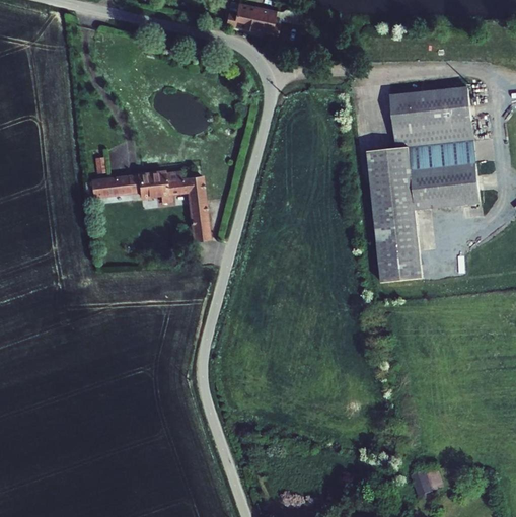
[(233,13),(235,2),(228,1),(225,11),(233,13)]
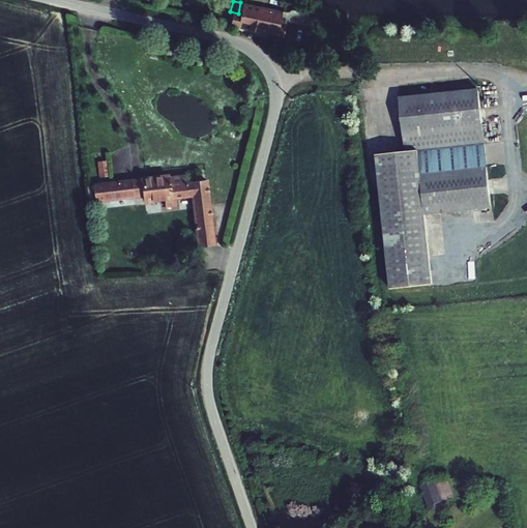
[(238,13),(230,11),(227,25),(274,36),(274,35),(281,36),(284,24),(277,23),(281,10),(241,2),(240,2),(238,13)]
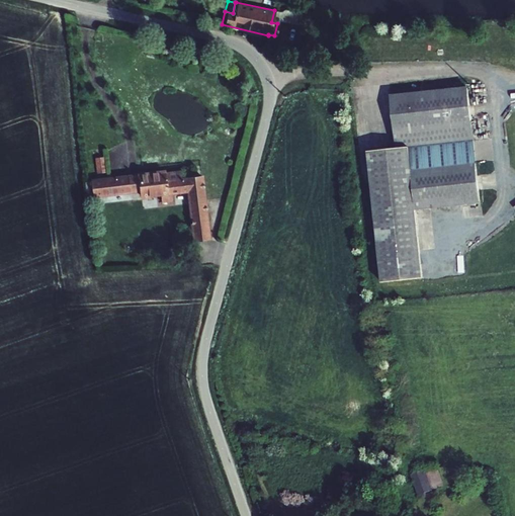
[(377,283),(419,279),(413,210),(478,203),(464,86),(388,94),(394,147),(365,150),(377,283)]
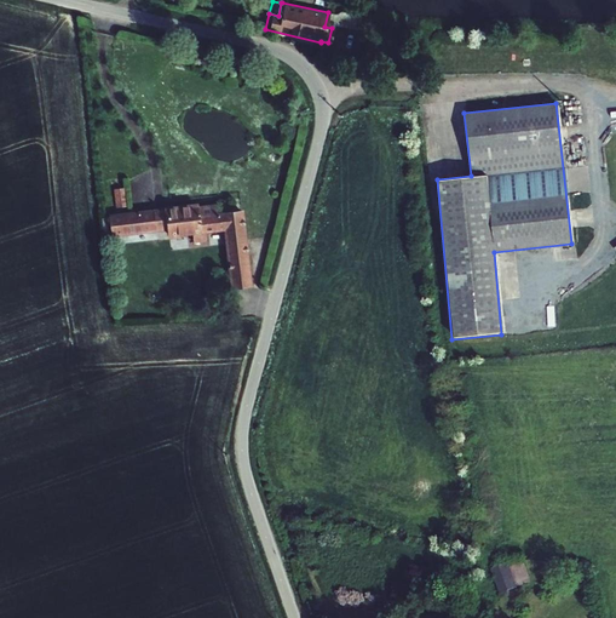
[(122,187),(110,188),(113,206),(124,205),(122,187)]
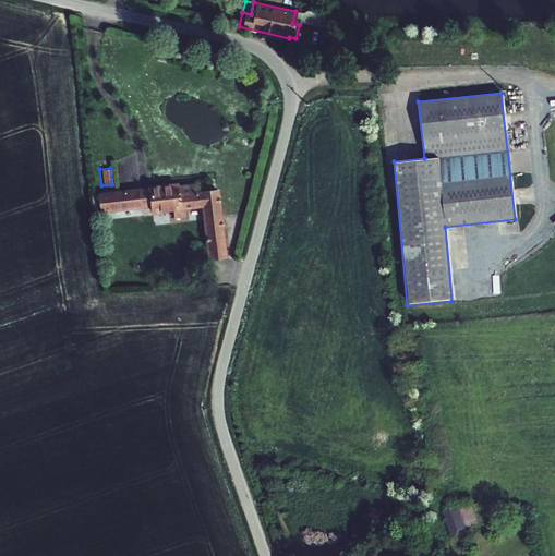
[(148,206),(149,215),(159,214),(159,213),(170,212),(179,210),(179,209),(183,209),(198,207),(205,261),(226,257),(217,189),(192,191),(191,182),(176,184),(176,182),(145,185),(145,186),(148,206)]
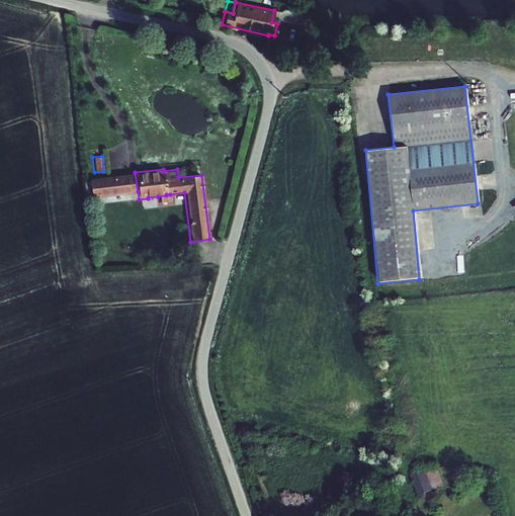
[(135,173),(88,178),(90,197),(138,191),(135,173)]
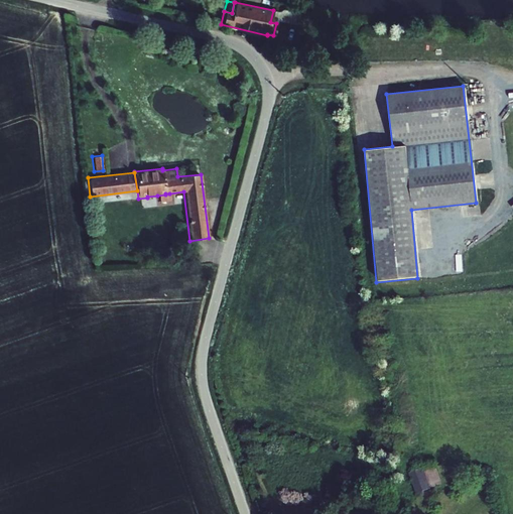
[(157,196),(158,202),(169,201),(169,194),(165,194),(165,195),(157,196)]
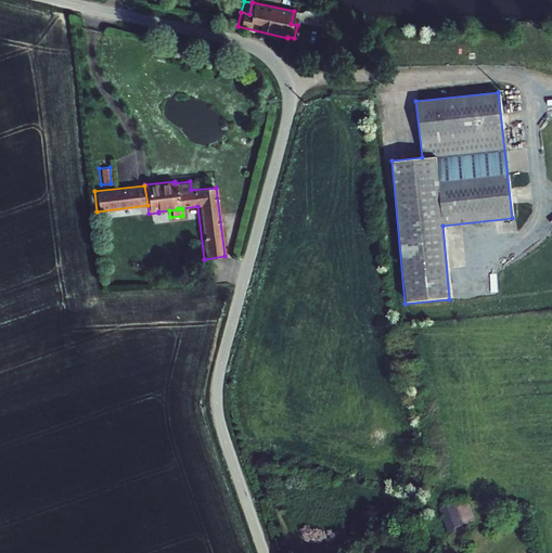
[(461,499),(437,508),(445,528),(469,519),(461,499)]
